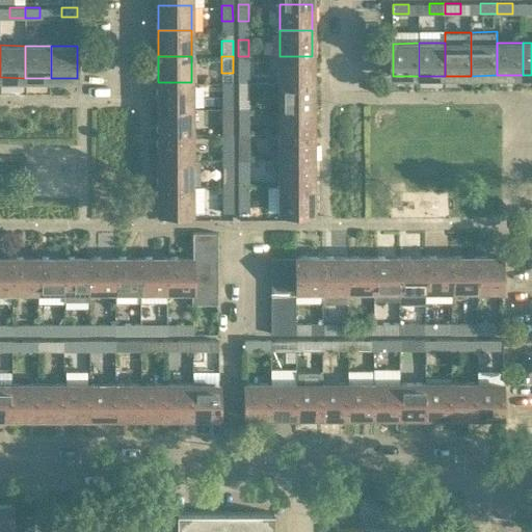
[(248,56),(238,56),(238,73),(248,73),(248,56)]
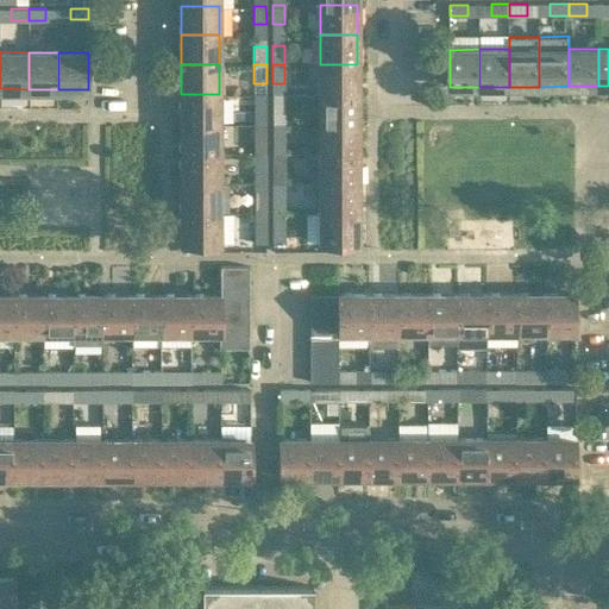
[(320,64),(320,94),(357,94),(357,64),(320,64)]
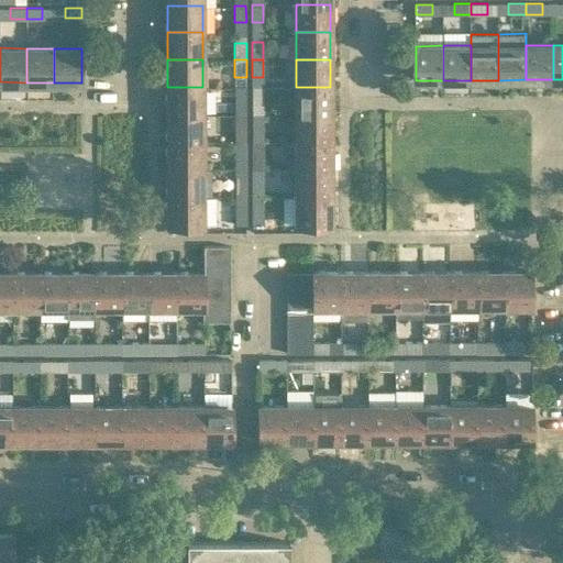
[(167,87),(167,114),(202,114),(202,87),(167,87)]
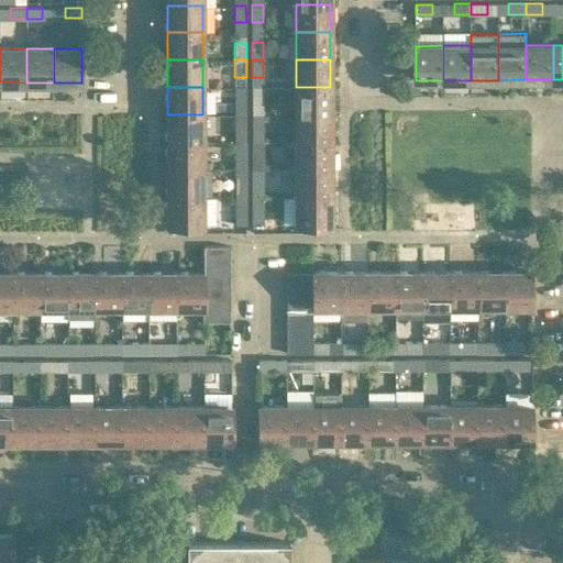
[(234,87),(234,113),(246,113),(246,87),(234,87)]
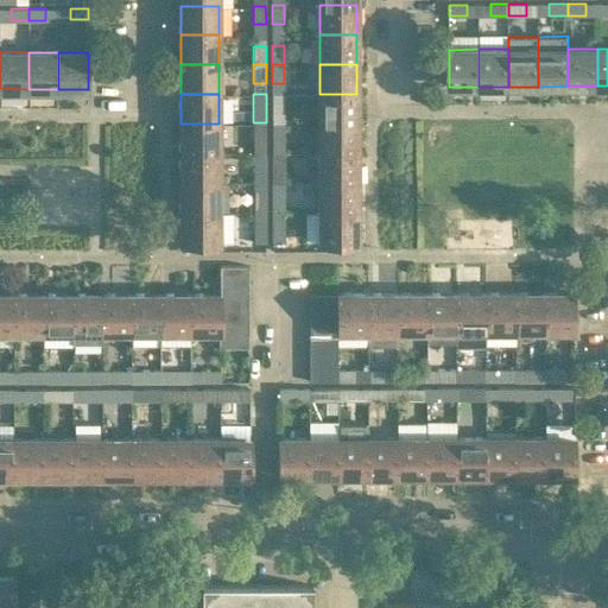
[(320,94),(320,122),(356,122),(356,94),(320,94)]
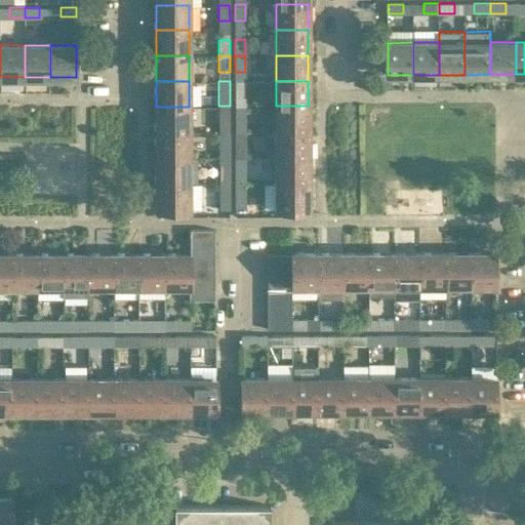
[(245,90),(235,90),(235,106),(245,106),(245,90)]
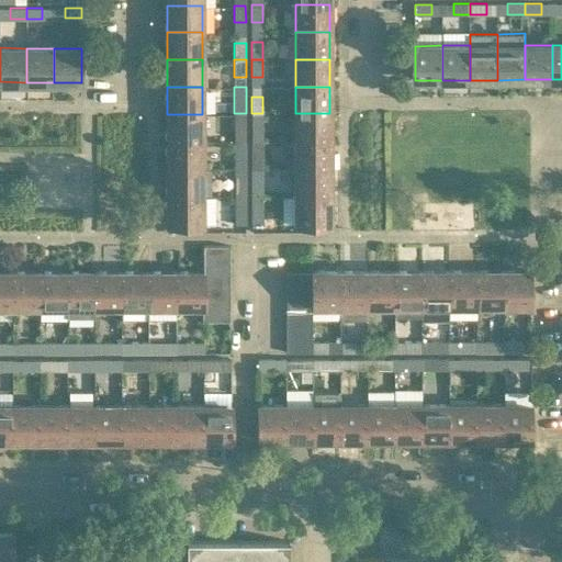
[(246,113),(234,113),(234,131),(246,131),(246,113)]
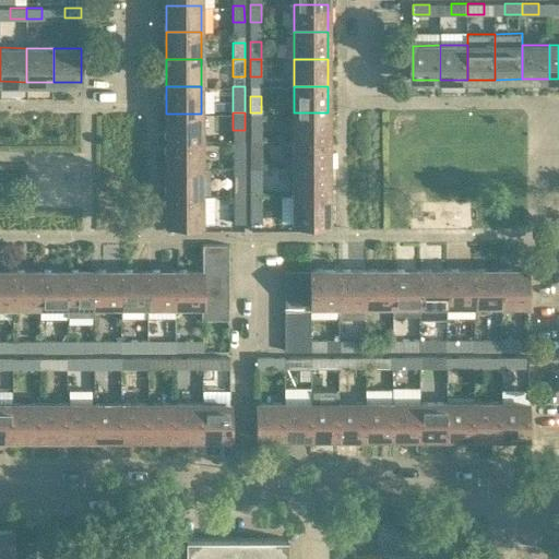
[(261,113),(250,113),(250,130),(261,130),(261,113)]
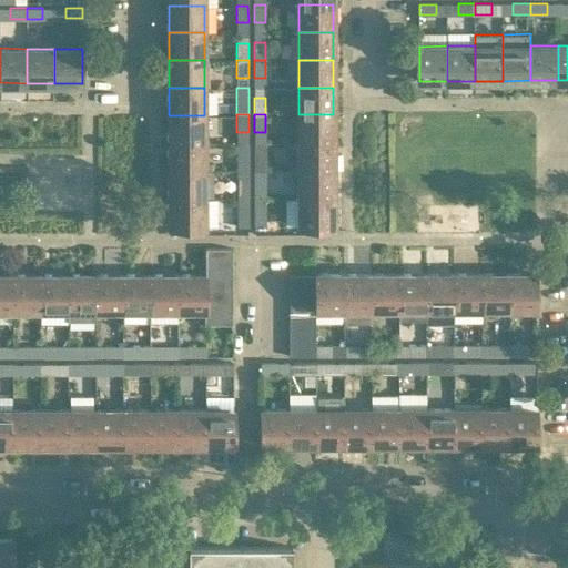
[(298,114),(298,142),(333,142),(333,114),(298,114)]
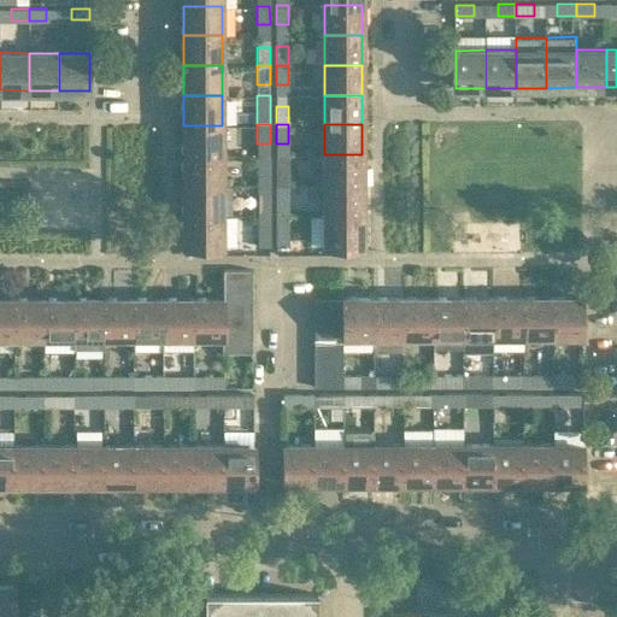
[(183,125),(183,154),(222,154),(222,125),(183,125)]
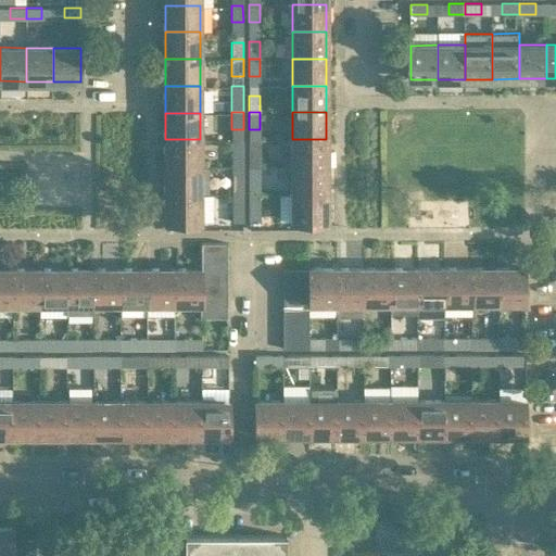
[(165,139),(165,166),(200,166),(200,139),(165,139)]
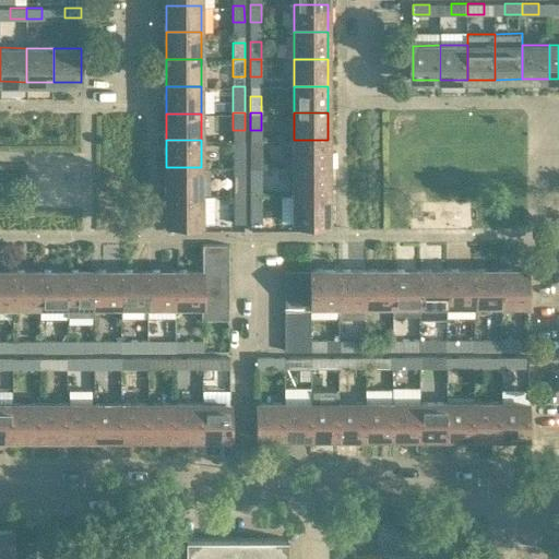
[(233,140),(233,167),(246,167),(246,140),(233,140)]
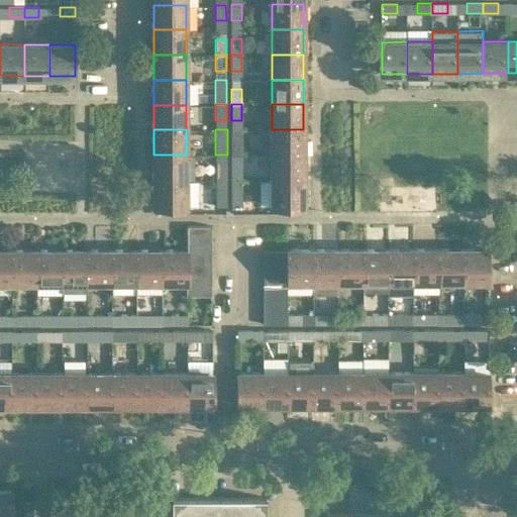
[(272,129),(272,154),(303,154),(303,129),(272,129)]
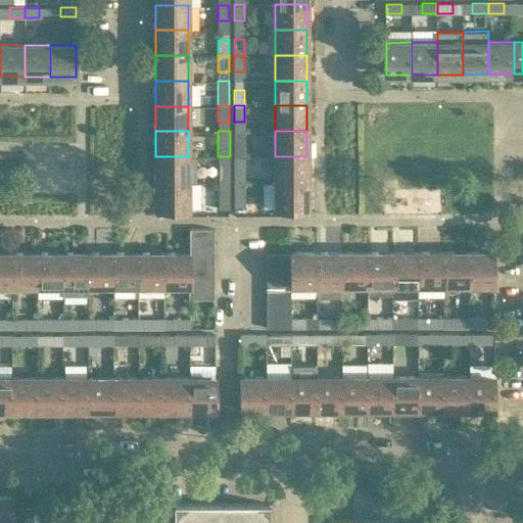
[(244,140),(234,140),(234,156),(244,156),(244,140)]
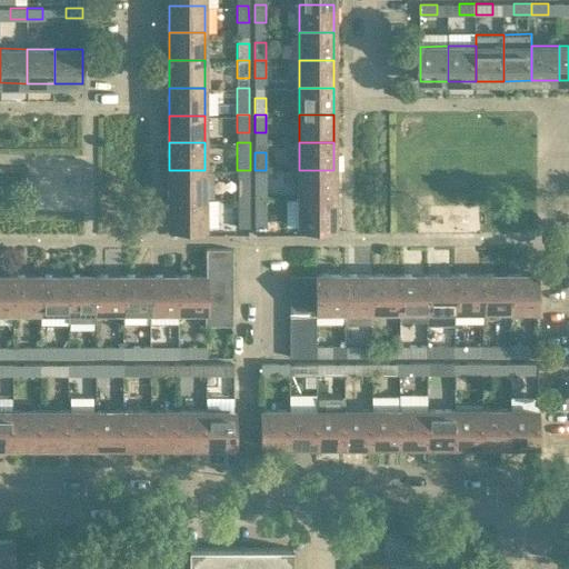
[(169,170),(169,197),(205,198),(205,170),(169,170)]
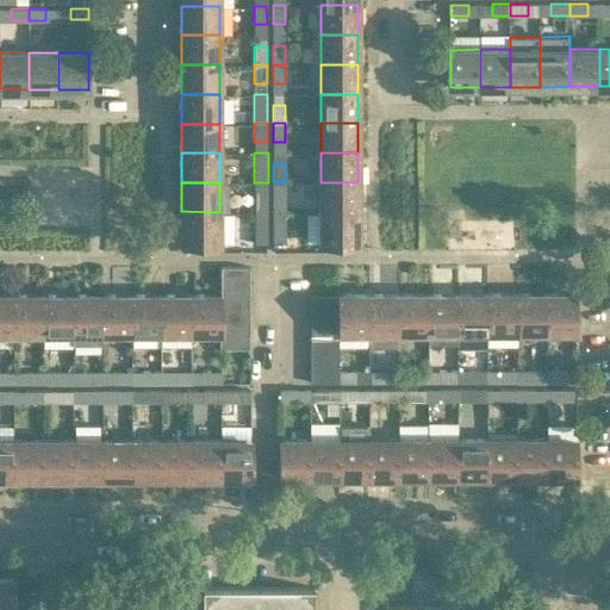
[(268,182),(254,182),(254,210),(268,210),(268,182)]
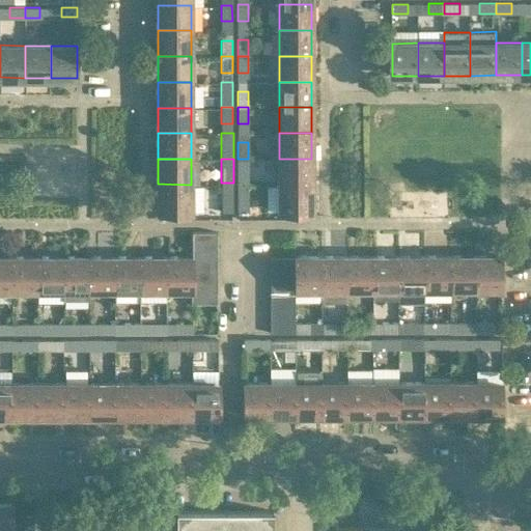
[(248,159),(238,159),(238,175),(248,175),(248,159)]
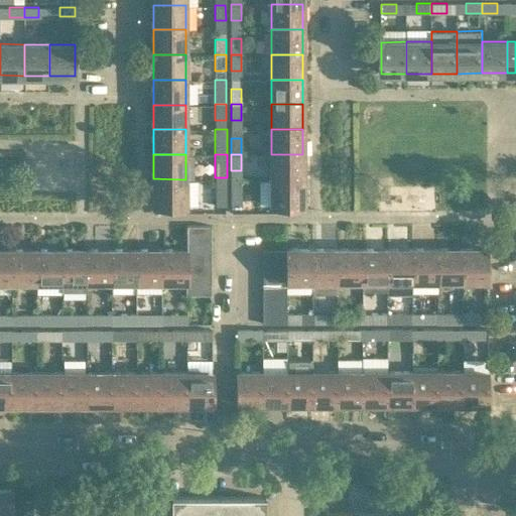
[(271,154),(271,179),(302,179),(302,154),(271,154)]
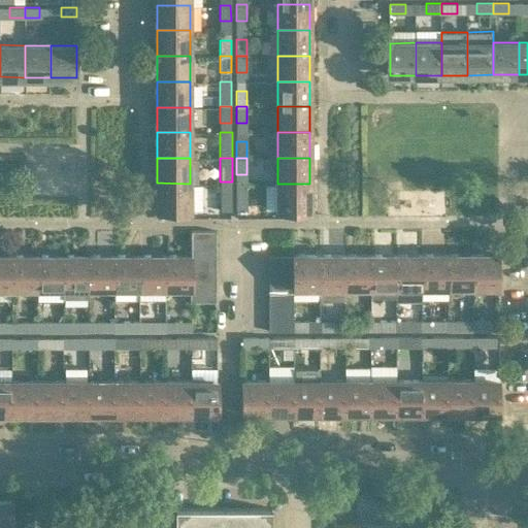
[(190,184),(157,183),(157,209),(190,209),(190,184)]
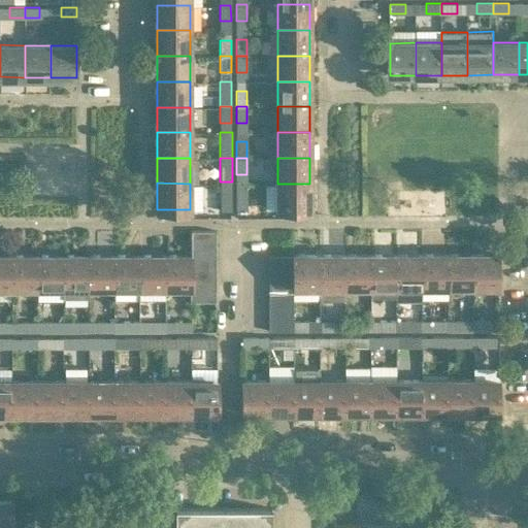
[(309,184),(277,184),(277,209),(309,209),(309,184)]
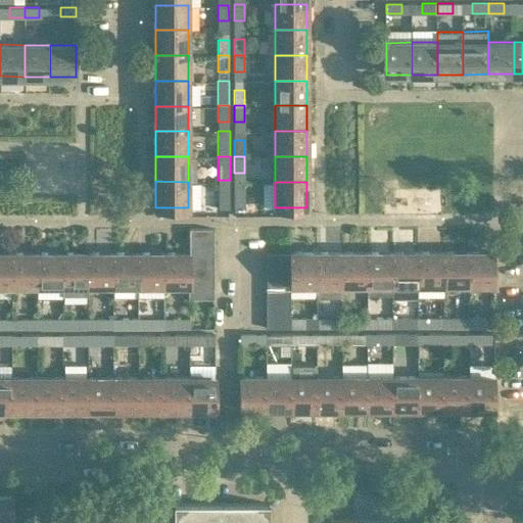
[(218,207),(228,207),(228,191),(218,191),(218,207)]
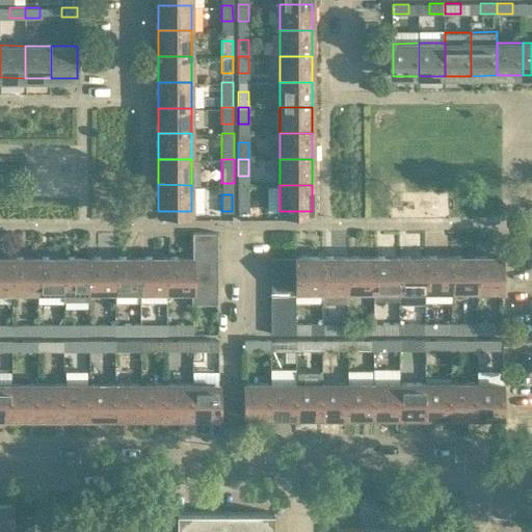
[(238,194),(238,211),(248,211),(248,194),(238,194)]
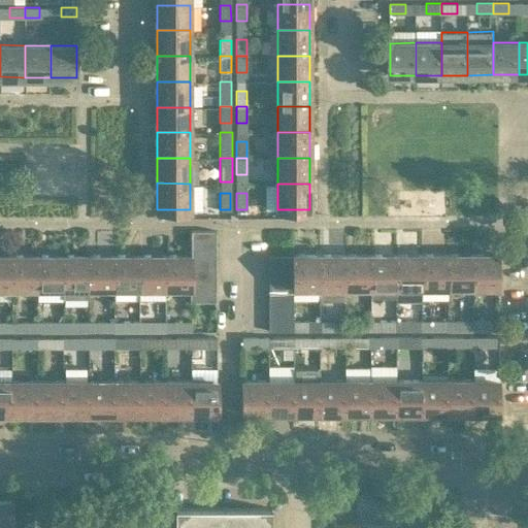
[(216,230),(191,230),(191,241),(191,242),(216,242),(216,230)]
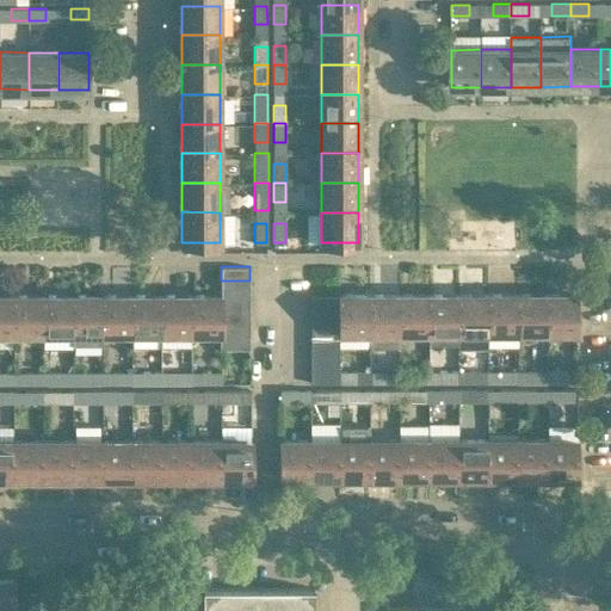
[(221,295),(250,295),(250,281),(221,281),(221,295)]
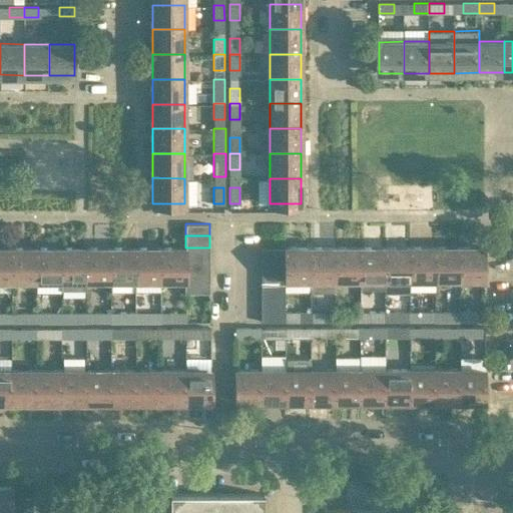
[(185,272),(185,260),(185,246),(160,247),(160,278),(185,278),(185,272)]
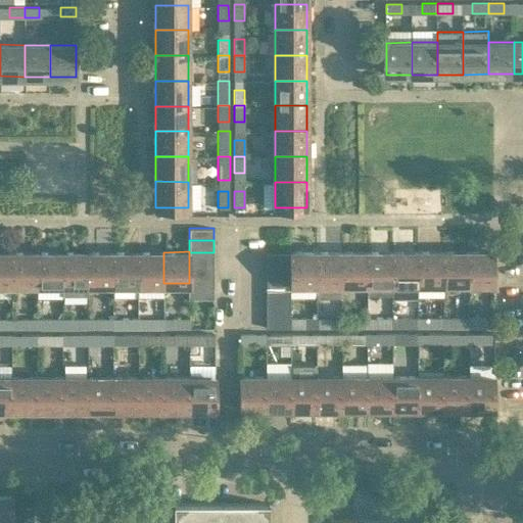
[(0,283),(11,284),(11,252),(0,252),(0,283)]
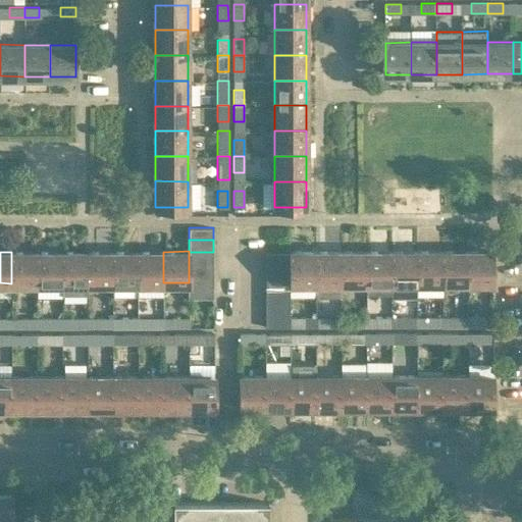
[(11,283),(37,283),(37,252),(11,252),(11,283)]
